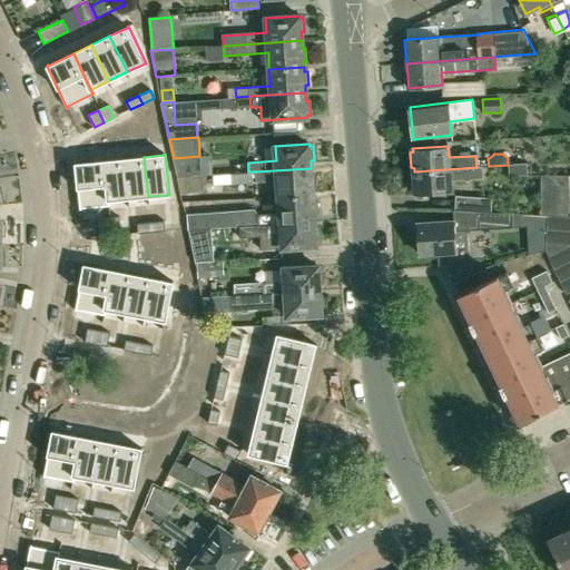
[(144,157),(125,159),(128,198),(148,196),(144,157)]
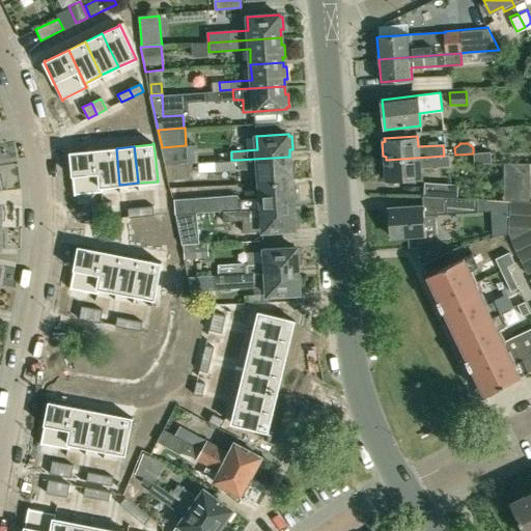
[(100,149),(98,149),(102,192),(103,192),(102,187),(119,185),(116,148),(112,148),(100,149)]
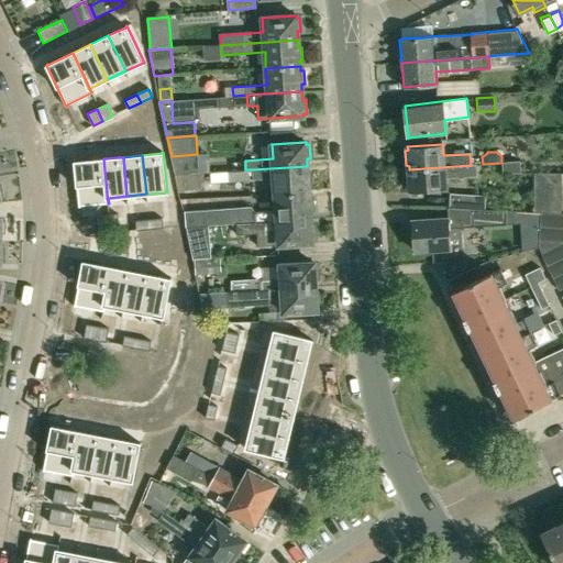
[(76,161),(74,161),(79,207),(80,207),(80,206),(108,203),(103,158),(76,162),(76,161)]
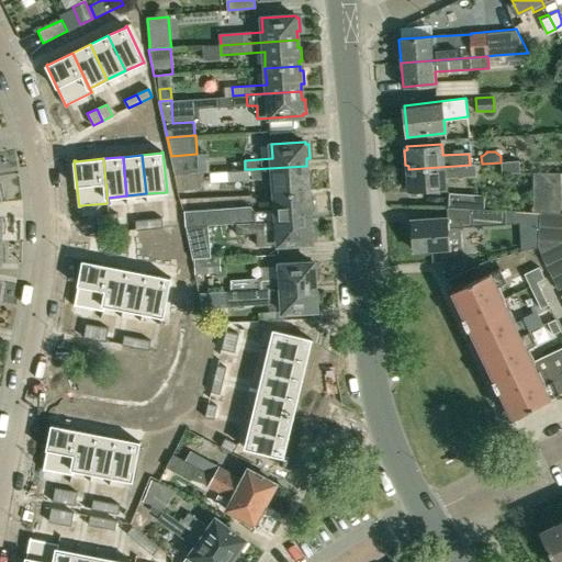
[(520,159),(501,160),(502,172),(521,172),(520,159)]
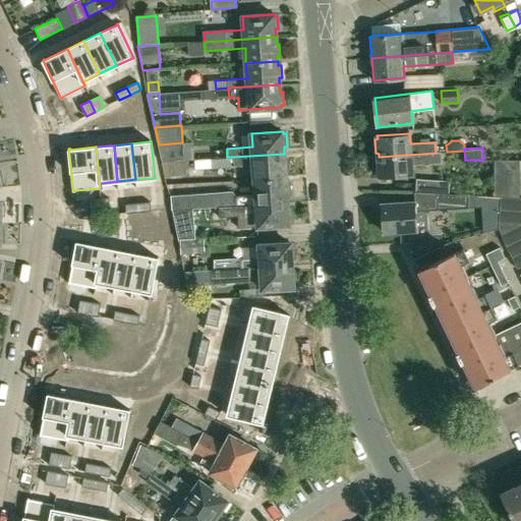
[(441,152),(436,153),(379,157),(379,159),(375,161),(377,174),(380,174),(380,177),(412,175),(411,165),(442,163),(441,152)]
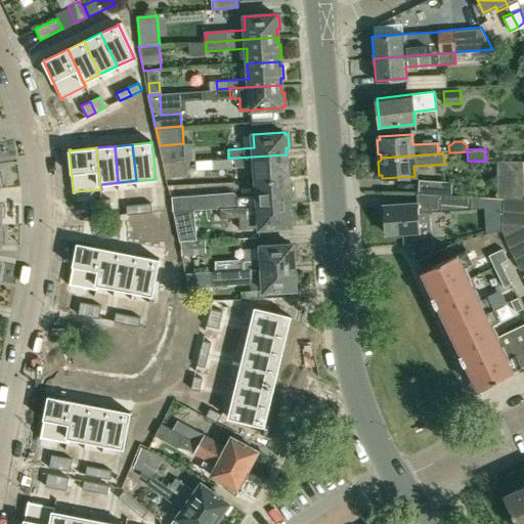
[(286,155),(234,158),(235,168),(255,167),(255,179),(256,179),(257,181),(288,179),(288,175),(291,175),(290,162),(287,162),(286,155)]
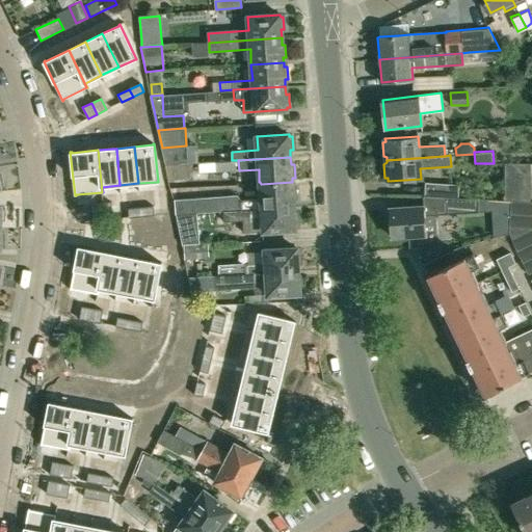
[(232,160),(216,161),(216,173),(236,170),(235,160),(232,160)]
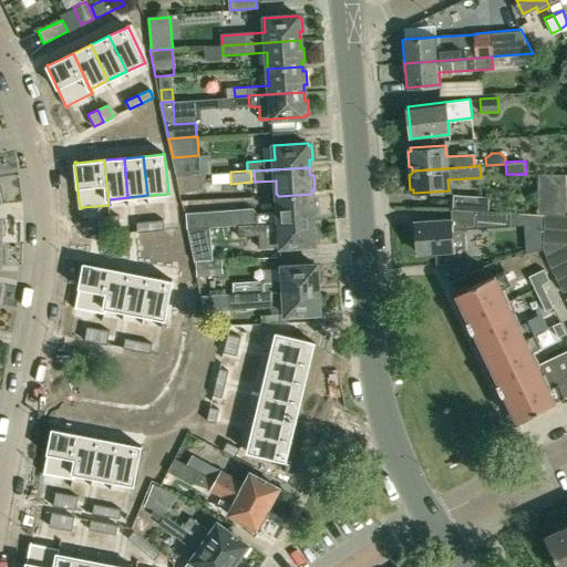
[(565,175),(538,175),(538,188),(565,188),(565,175)]
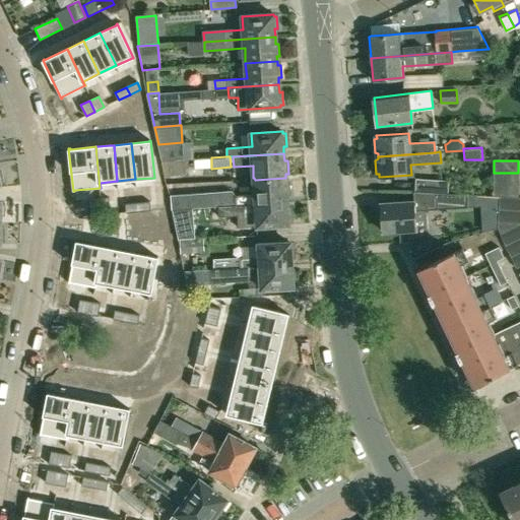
[(518,173),(494,173),(494,184),(518,185),(518,173)]
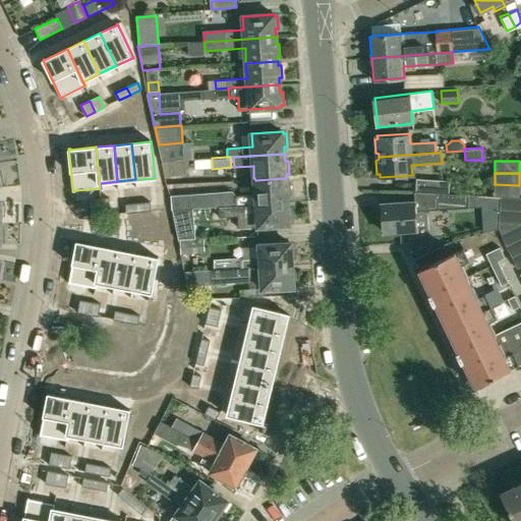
[(173,210),(212,208),(288,203),(287,195),(290,194),(289,182),(286,182),(286,178),(255,180),(255,195),(236,196),(232,193),(172,197),(173,210)]
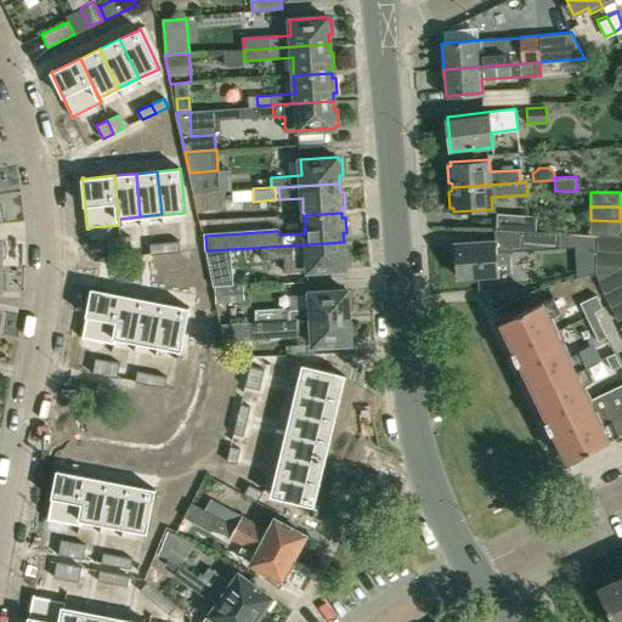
[(521,231),(536,232),(537,218),(498,215),(497,230),(521,231)]
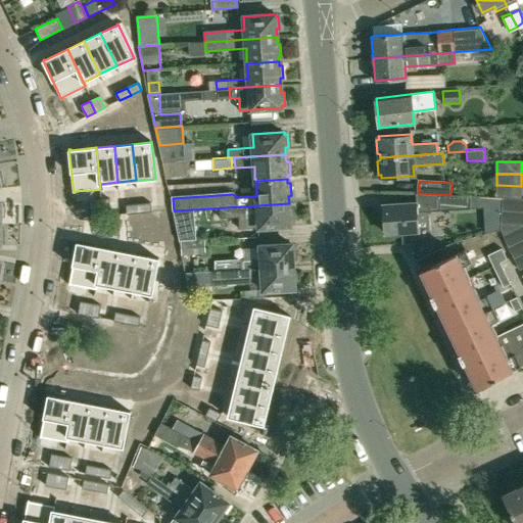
[(521,186),(496,185),(496,197),(503,198),(521,199),(521,186)]
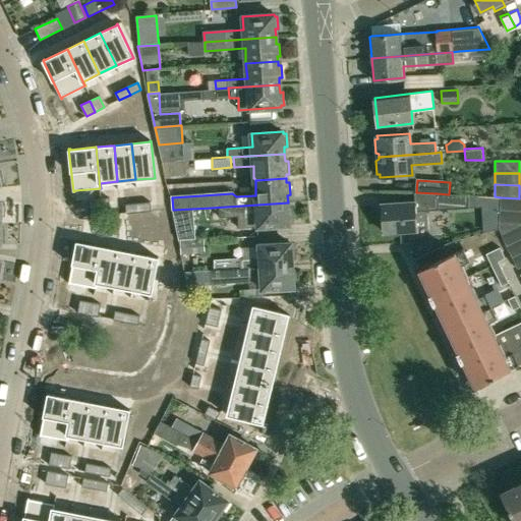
[(437,193),(416,192),(414,191),(415,203),(382,205),(384,232),(428,229),(427,211),(475,207),(474,195),(449,194),(437,193)]
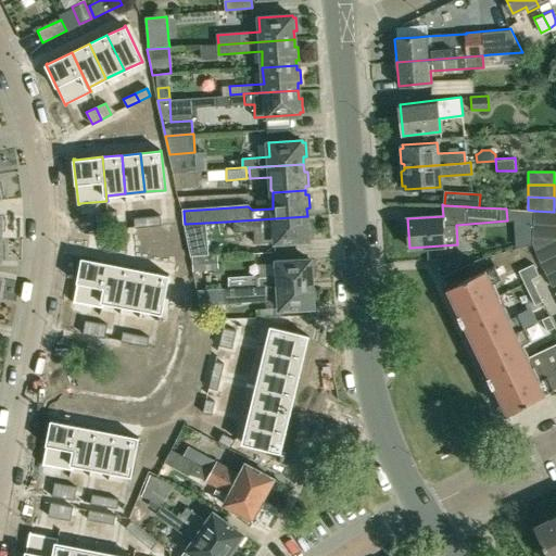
[(533,224),(555,225),(555,212),(554,212),(534,211),(533,224)]
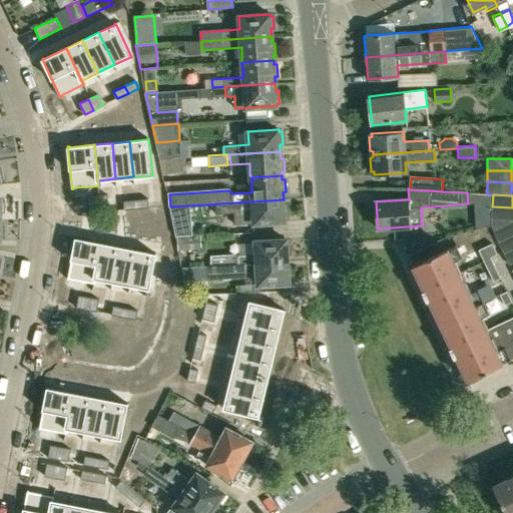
[(107,199),(97,200),(98,212),(100,212),(108,211),(107,199)]
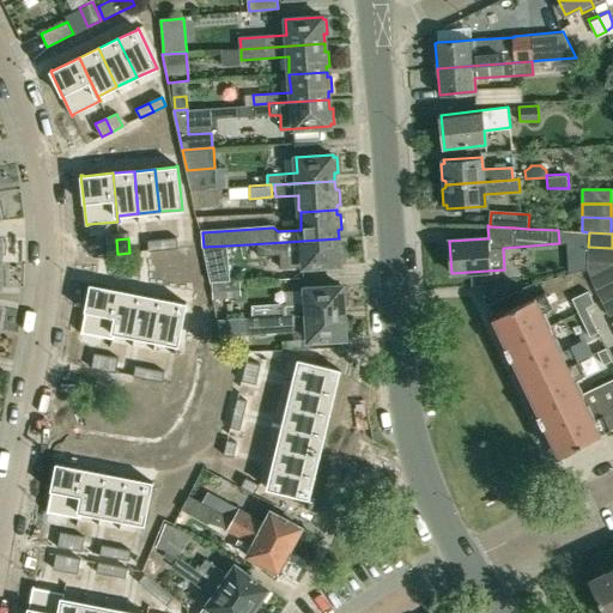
[(176,238),(162,240),(163,249),(177,248),(176,238)]
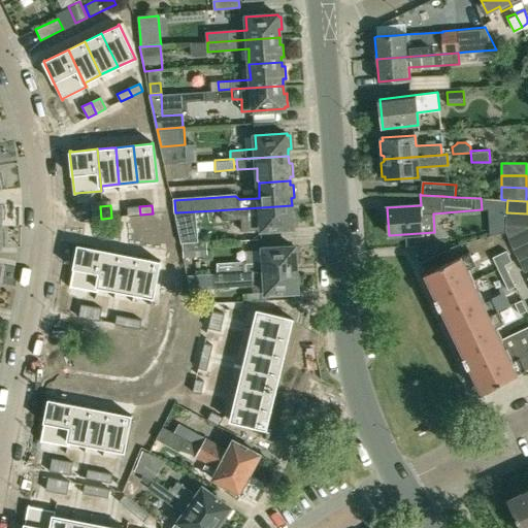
[(261,217),(261,230),(293,228),(293,226),(296,225),(295,212),(292,212),(292,205),(215,210),(216,220),(261,217)]
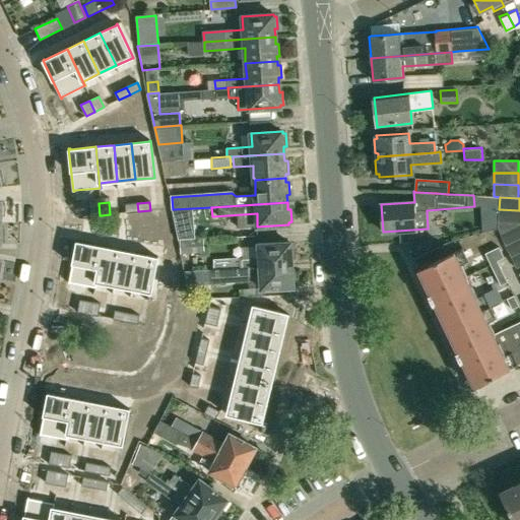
[(99,203),(88,204),(89,216),(100,215),(99,203)]
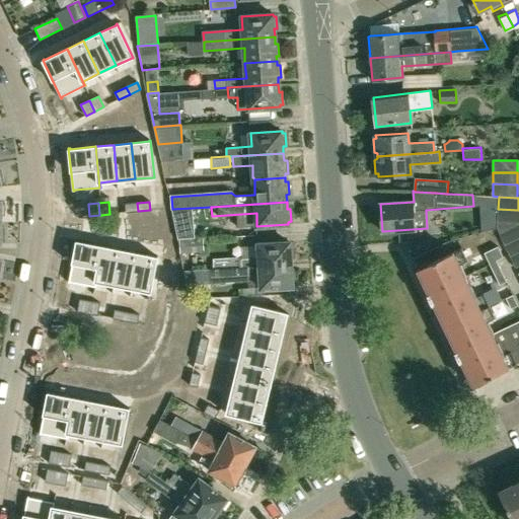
[(137,203),(125,204),(126,212),(138,211),(137,203)]
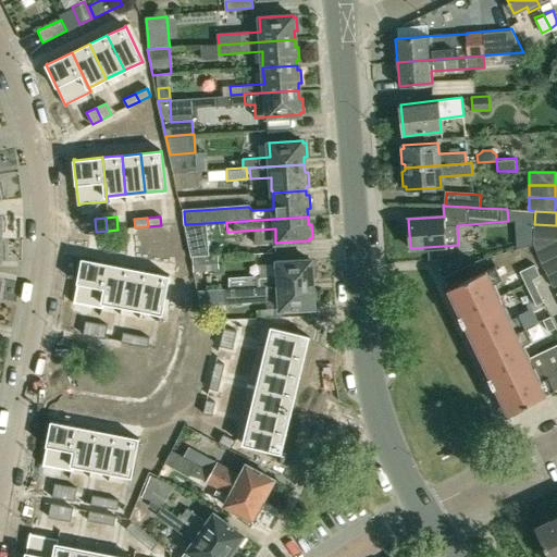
[(534,237),(556,238),(556,225),(534,224),(534,237)]
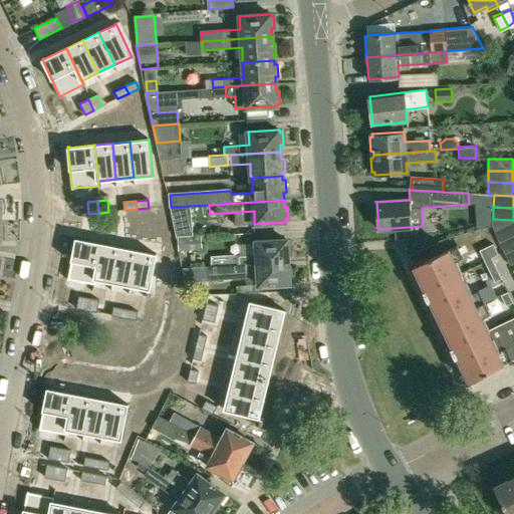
[(177,237),(186,237),(185,216),(172,217),(177,237)]
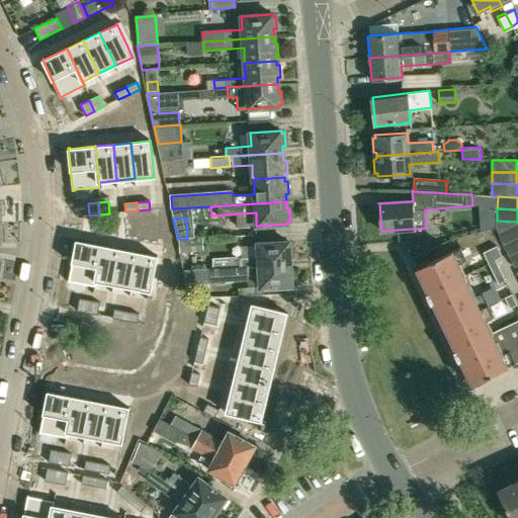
[(517,222),(497,221),(496,227),(499,232),(504,244),(517,237),(517,222)]
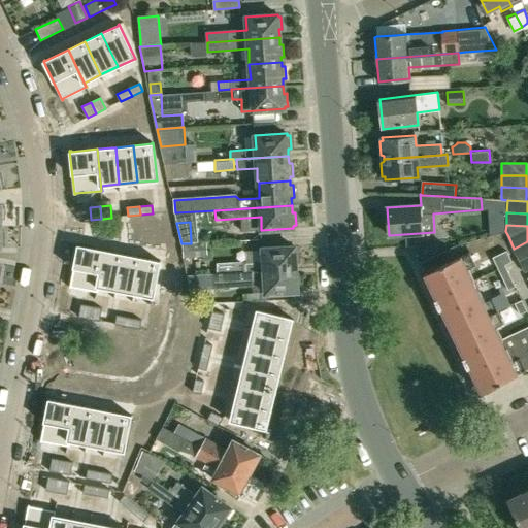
[(520,260),(527,256),(527,241),(514,249),(520,260)]
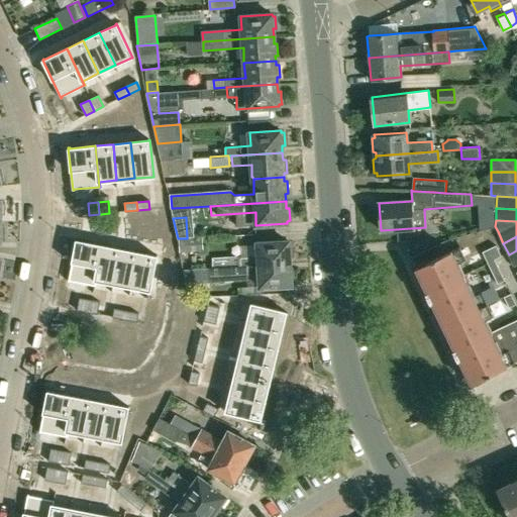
[(187,238),(178,238),(181,252),(202,251),(202,237),(187,238)]
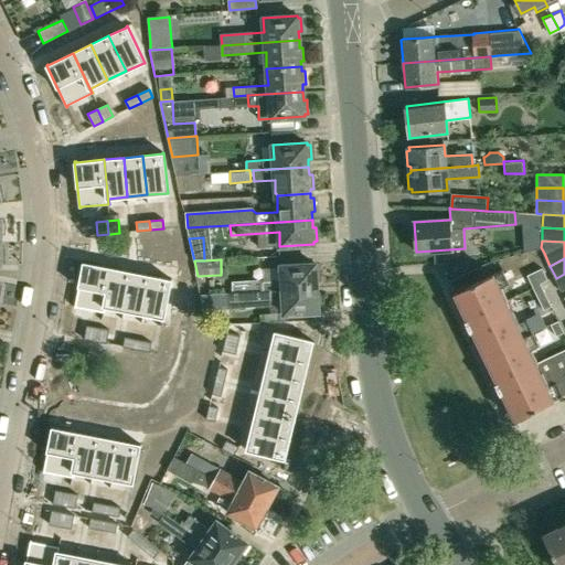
[(83,262),(74,307),(76,308),(76,307),(103,312),(112,268),(85,263),(85,262),(83,262)]
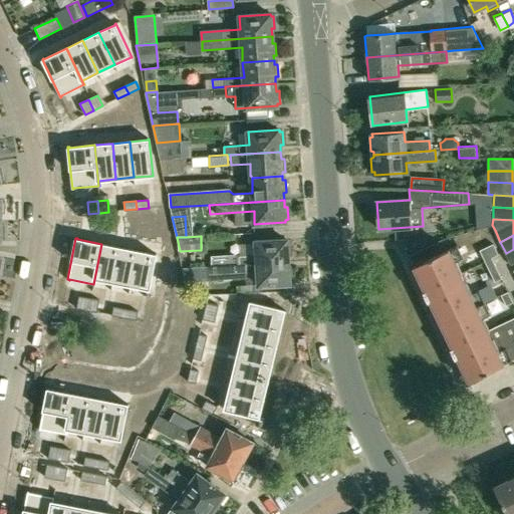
[(256,254),(213,257),(213,266),(288,261),(288,255),(291,254),(290,242),(287,242),(287,240),(256,242),(256,254)]
